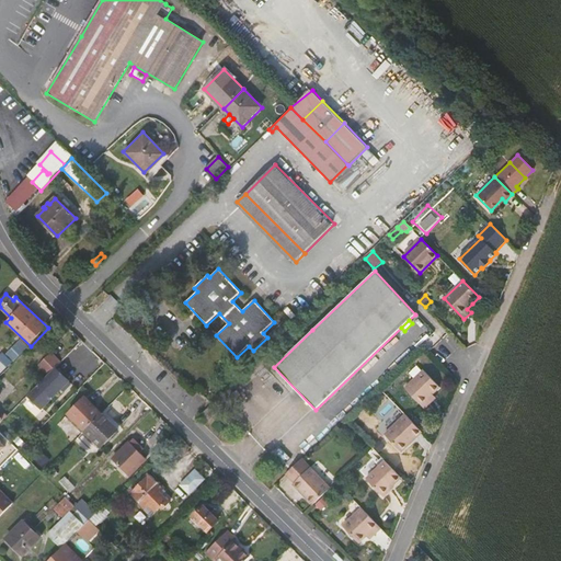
[(13,361),(27,346),(21,341),(13,348),(14,351),(10,356),(13,361)]
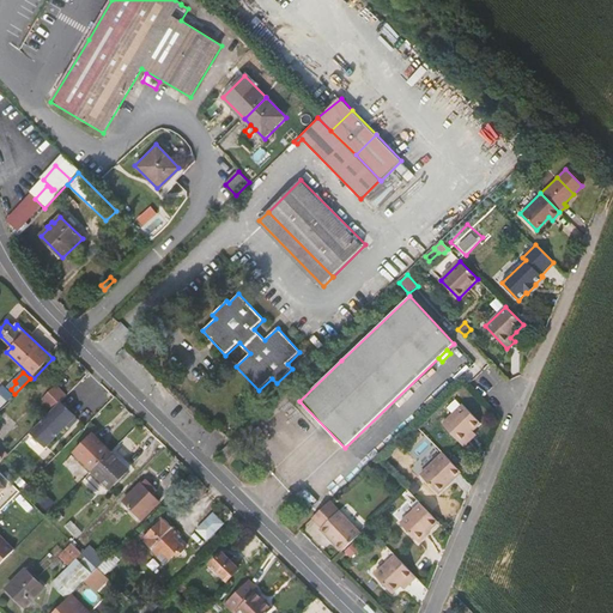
[(43,399),(54,410),(60,402),(66,396),(56,386),(43,399)]
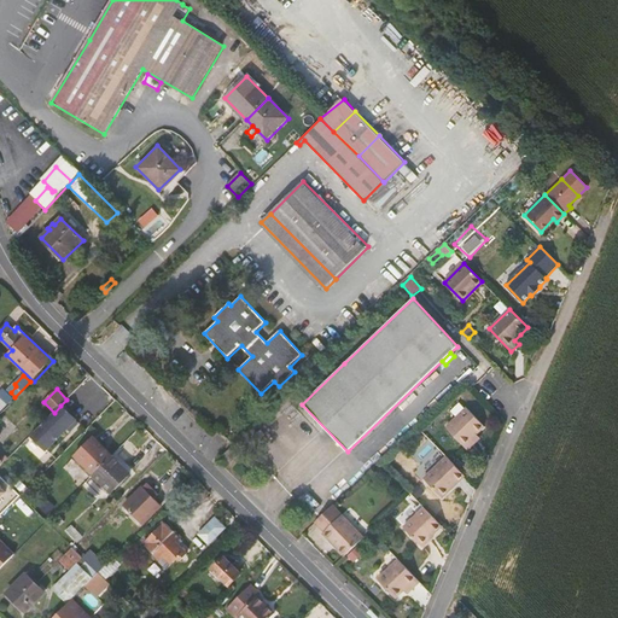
[(54,413),(31,436),(46,450),(76,420),(60,406),(54,413)]
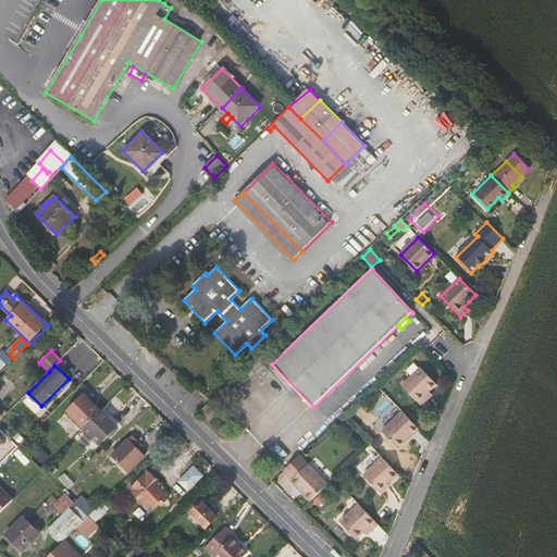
[(403,385),(422,406),(429,399),(425,396),(430,392),(436,384),(421,368),(403,385)]
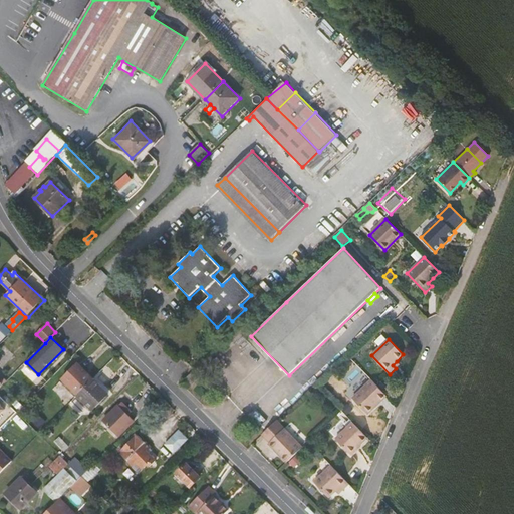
[(62,379),(77,395),(93,378),(78,363),(62,379)]
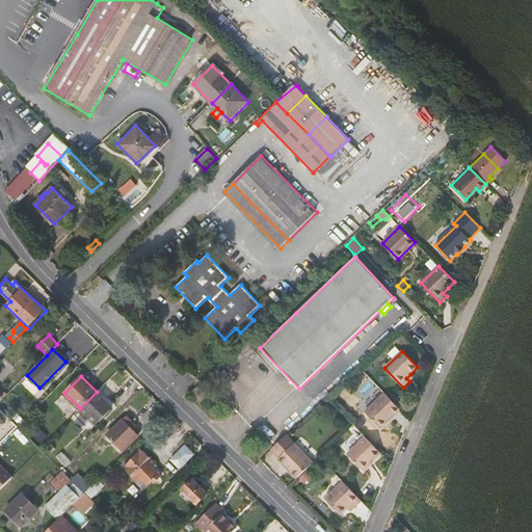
[(203,392),(196,384),(192,389),(200,395),(203,392)]
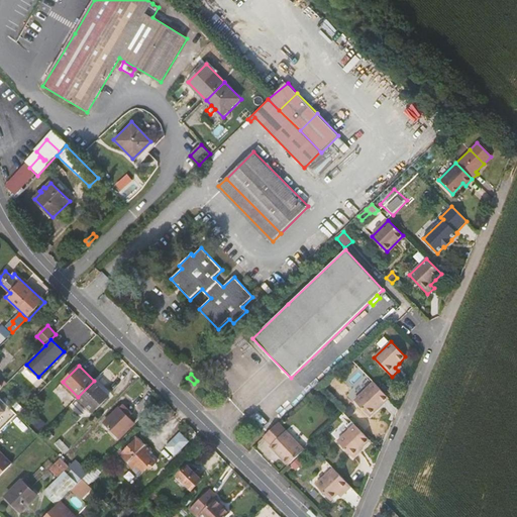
[(187,378),(184,380),(191,387),(194,384),(187,378)]
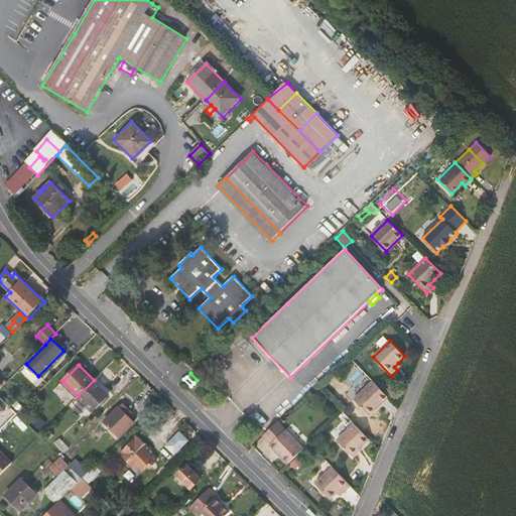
[(78,396),(78,397),(93,412),(109,395),(94,380),(78,396)]
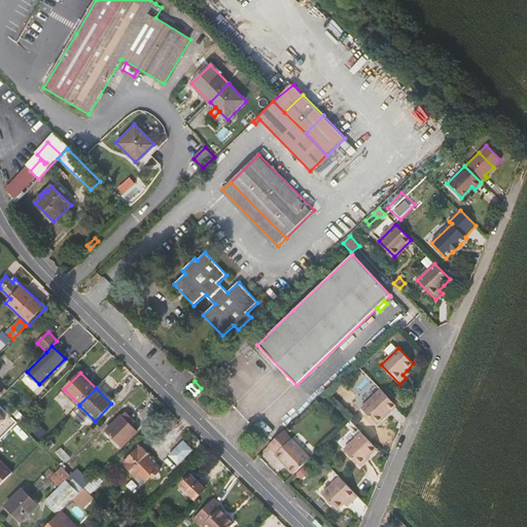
[(390,412),(396,406),(381,390),(361,409),(377,424),(383,418),(382,417),(389,411),(390,412)]
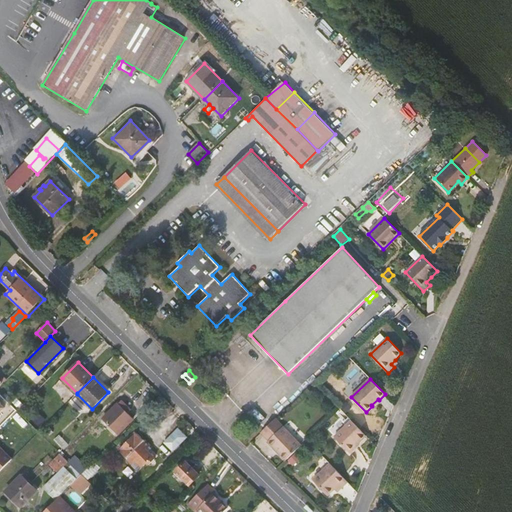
[(281,398),(288,406),(300,395),(292,387),(281,398)]
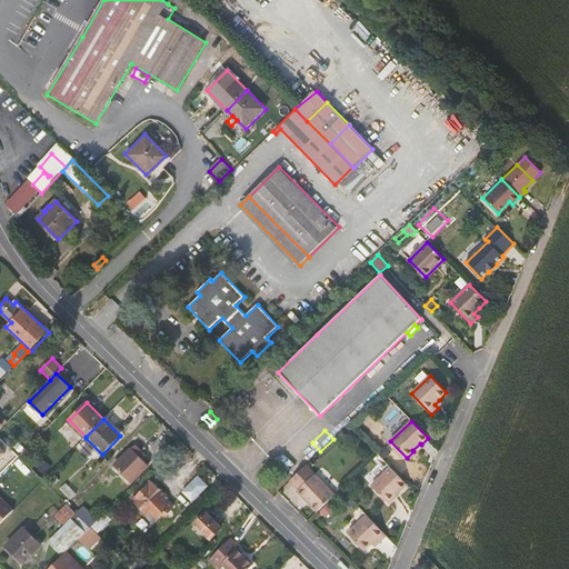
[(13,447),(19,453),(25,449),(19,442),(13,447)]
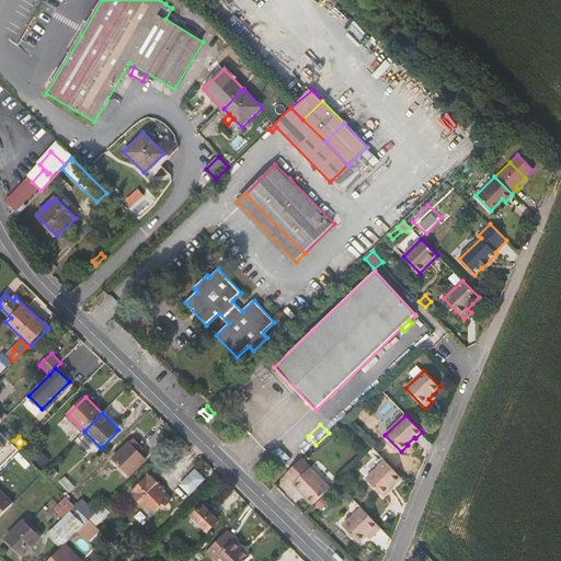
[(134,438),(114,459),(130,476),(146,459),(139,454),(137,450),(141,447),(134,438)]
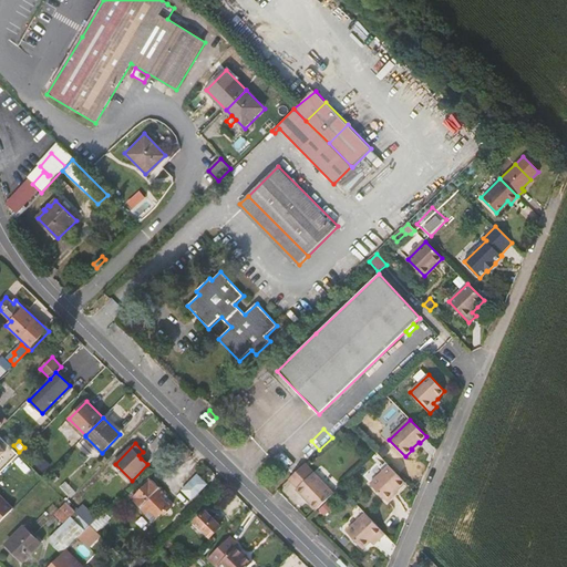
[(298,488),(313,473),(306,464),(289,480),(298,488)]
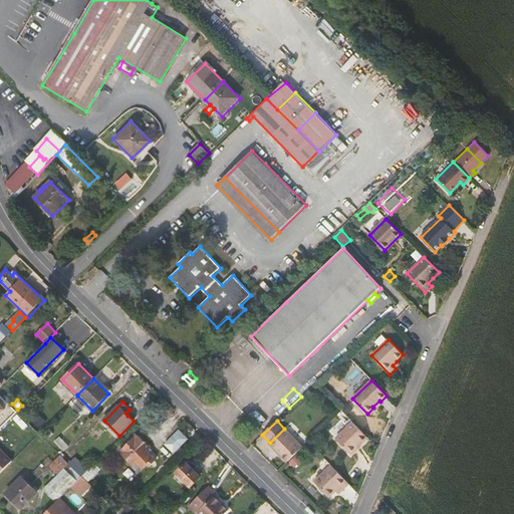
[(359,446),(367,438),(353,423),(336,439),(350,454),(359,446)]
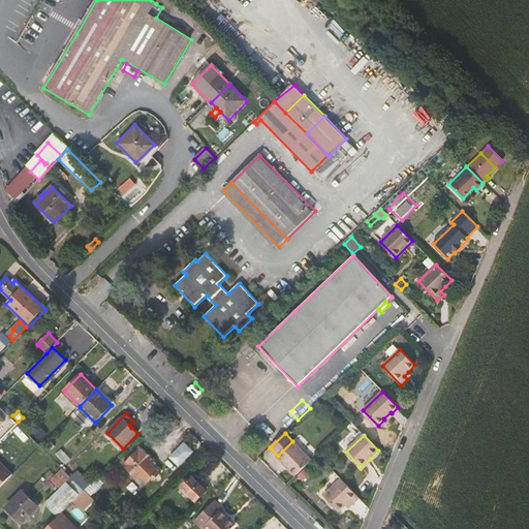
[(180,466),(195,450),(185,440),(169,457),(180,466)]
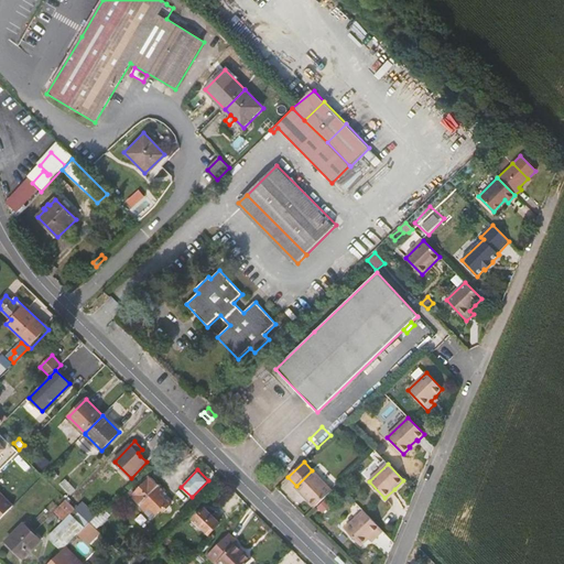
[(332,491),(312,470),(296,486),(295,487),(301,494),(303,491),(310,499),(308,500),(315,508),(332,491)]
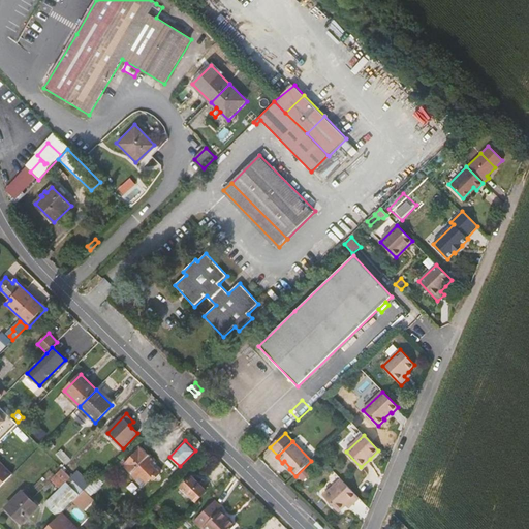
[(142,447),(123,465),(137,479),(142,475),(148,483),(152,478),(154,480),(160,474),(151,465),(155,461),(142,447)]
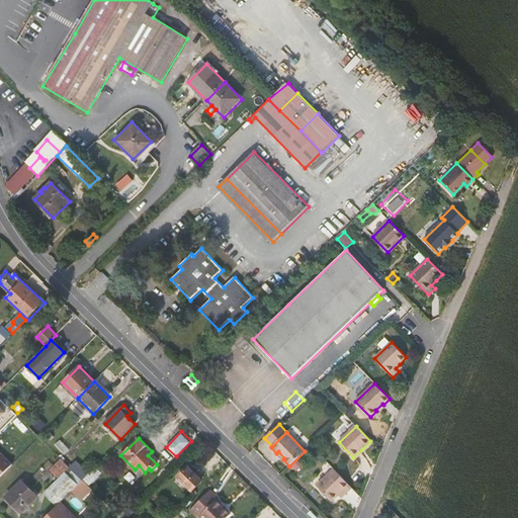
[(66,453),(70,450),(60,440),(56,445),(64,453),(65,452),(66,453)]
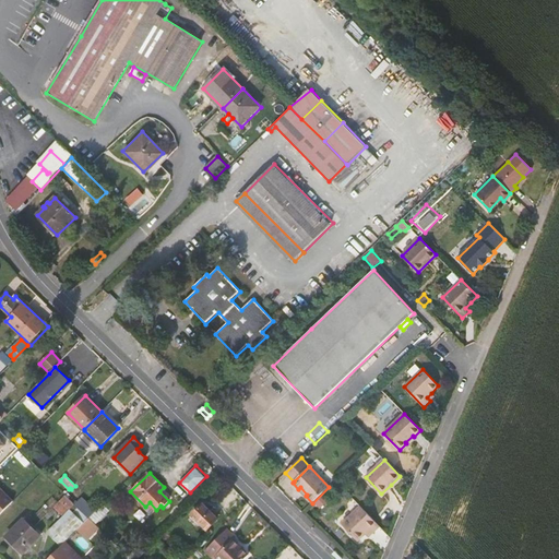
[(391,485),(381,494),(382,495),(392,485),(391,485)]
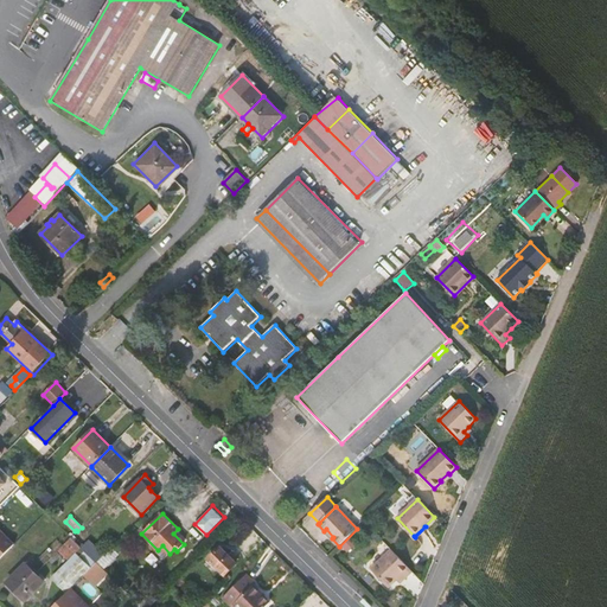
[(0,558),(14,544),(0,530),(0,558)]
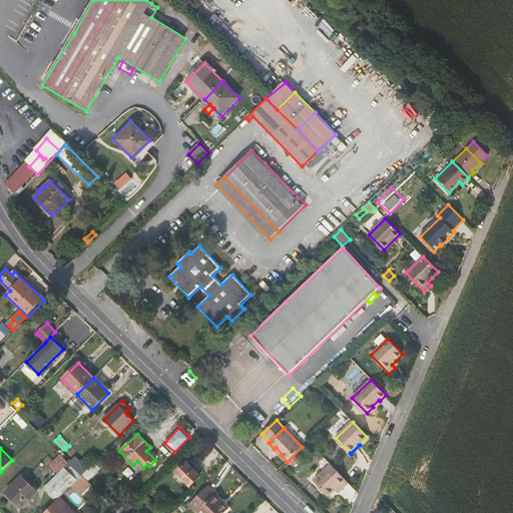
[(50,465),(59,474),(69,463),(60,454),(54,461),(48,456),(37,468),(45,475),(51,469),(48,466),(50,465)]
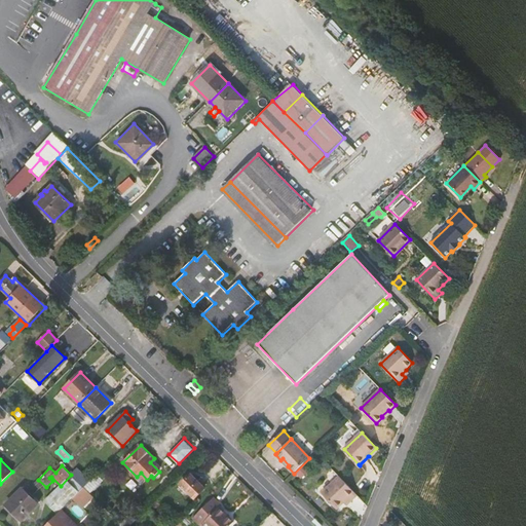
[(64,508),(79,493),(80,491),(86,497),(101,483),(96,477),(90,481),(78,468),(71,475),(61,486),(46,500),(59,513),(61,511),(64,508)]
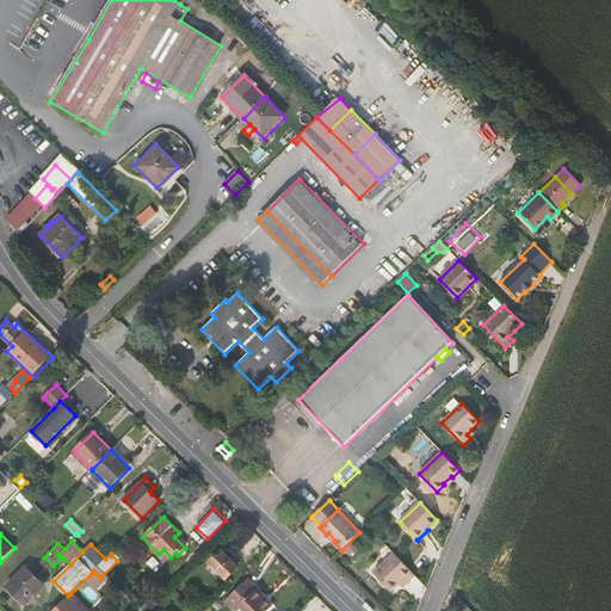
[(218,550),(208,562),(224,579),(236,567),(218,550)]
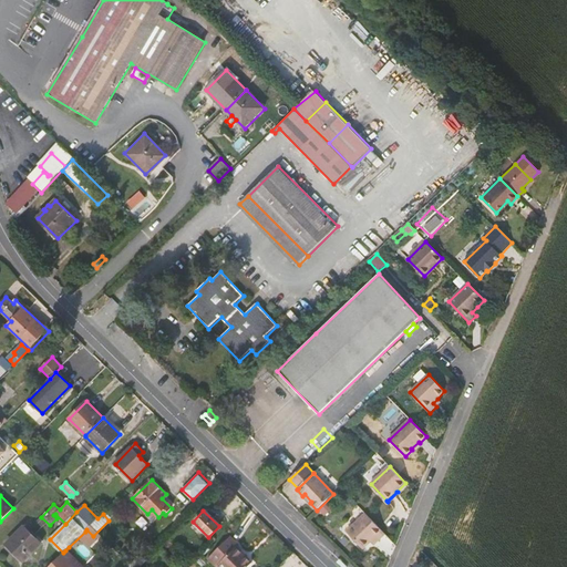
[(379,542),(385,534),(366,514),(347,532),(363,549),(370,542),(375,537),(379,542)]
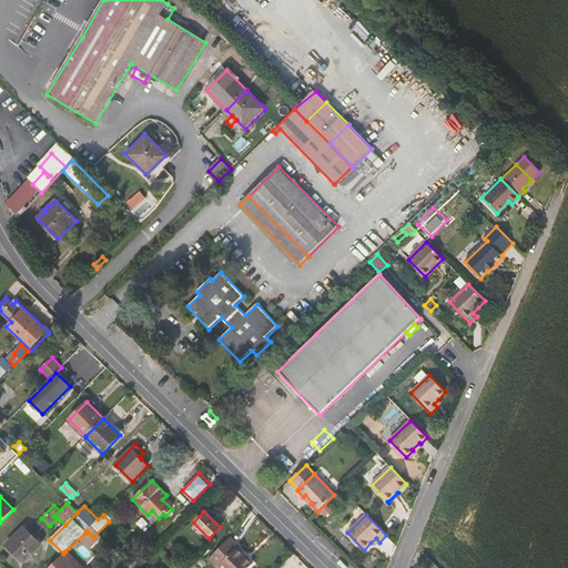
[(7,546),(23,563),(41,545),(36,539),(24,528),(7,546)]
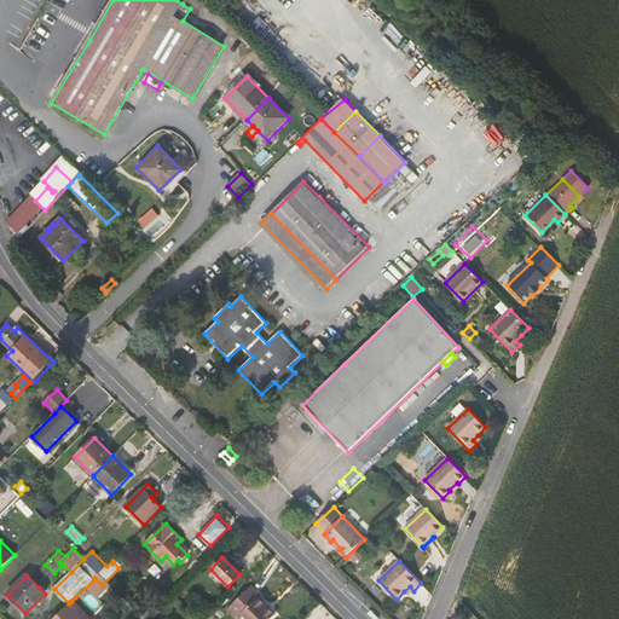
[(75,597),(81,603),(98,586),(93,580),(75,597)]
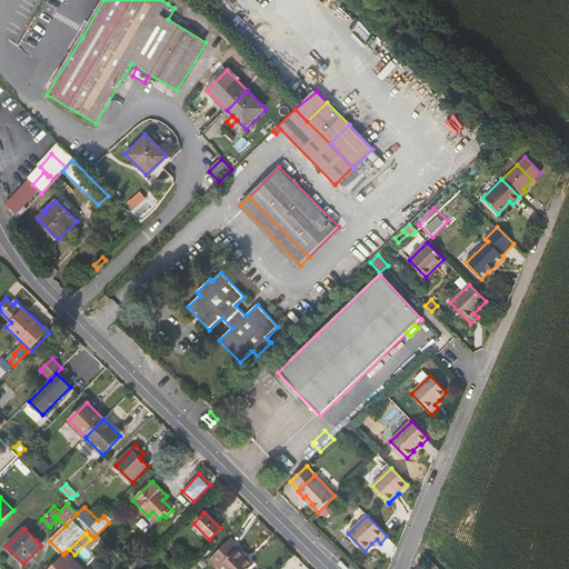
[(217,568),(218,568),(227,558),(238,568),(246,568),(251,563),(236,549),(237,548),(232,542),(212,563),(217,568)]
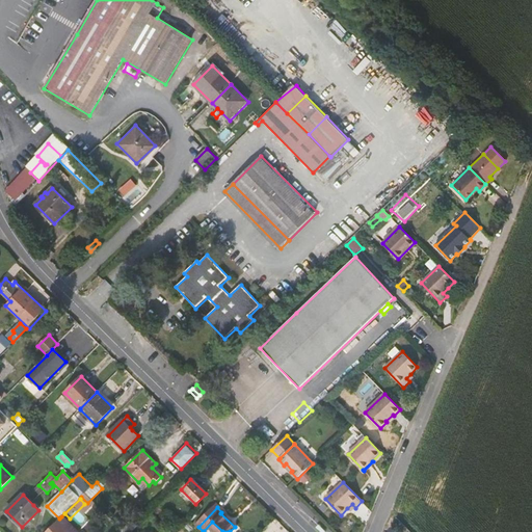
[(76,531),(61,516),(59,519),(46,531),(76,531)]
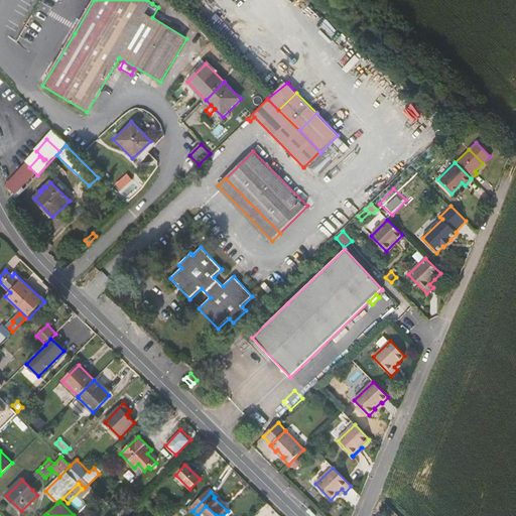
[(120,514),(122,515),(127,515),(135,509),(130,504),(120,514)]
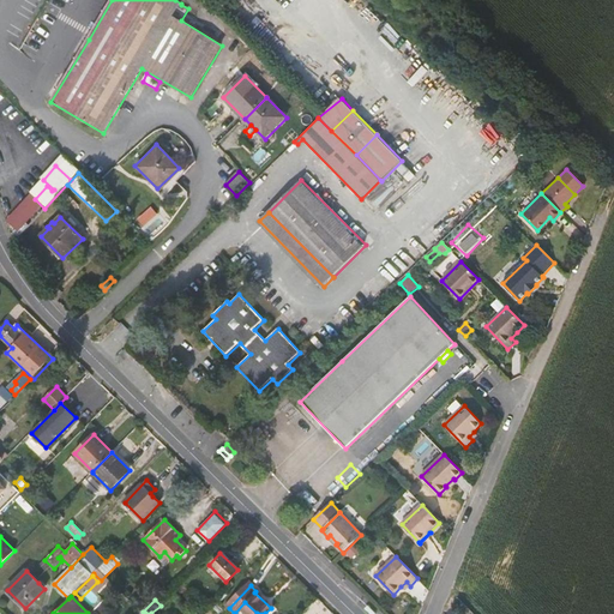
[(257,613),(245,602),(235,613),(236,613),(257,613)]
